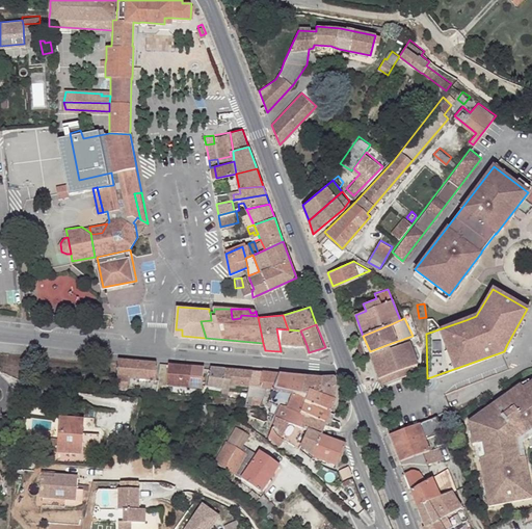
[(283,351),(283,348),(282,344),(294,345),(288,329),(276,328),(281,351),(283,351)]
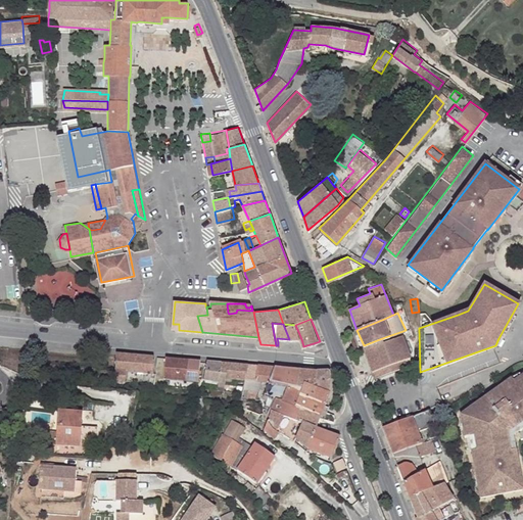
[(283,324),(289,339),(296,339),(297,335),(299,334),(295,325),(283,324)]
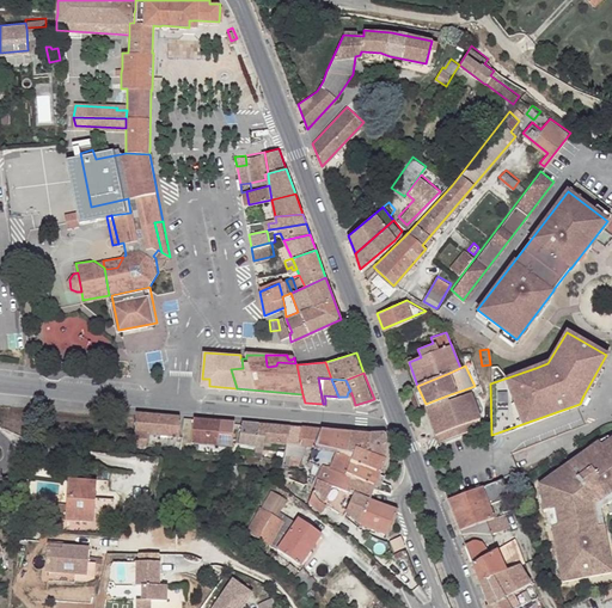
[(416,410),(426,406),(417,386),(408,390),(416,410)]
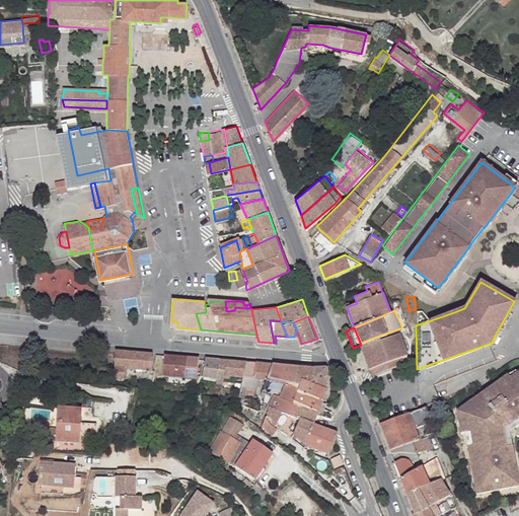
[(379,336),(361,343),(373,374),(404,361),(402,356),(408,354),(399,332),(380,339),(379,336)]
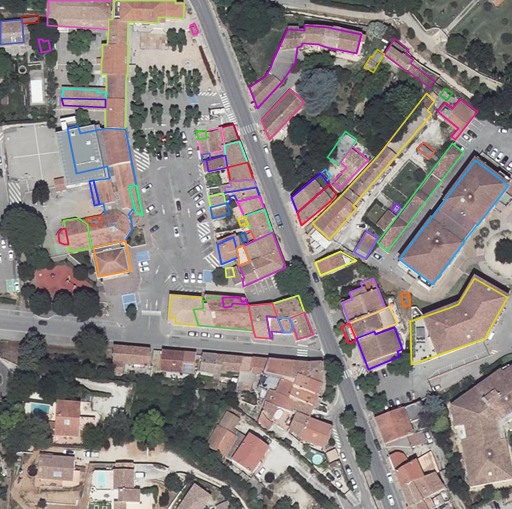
[(133,346),(114,344),(113,370),(122,371),(123,361),(132,362),(133,346)]
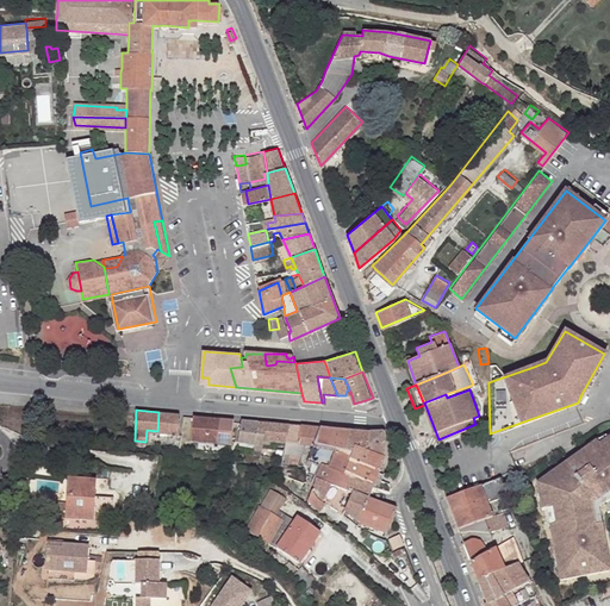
[(159,412),(157,431),(179,432),(179,413),(159,412)]
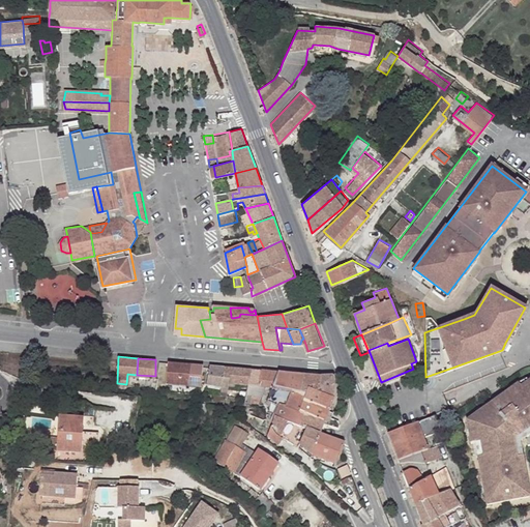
[(201,384),(203,363),(168,360),(166,380),(201,384)]
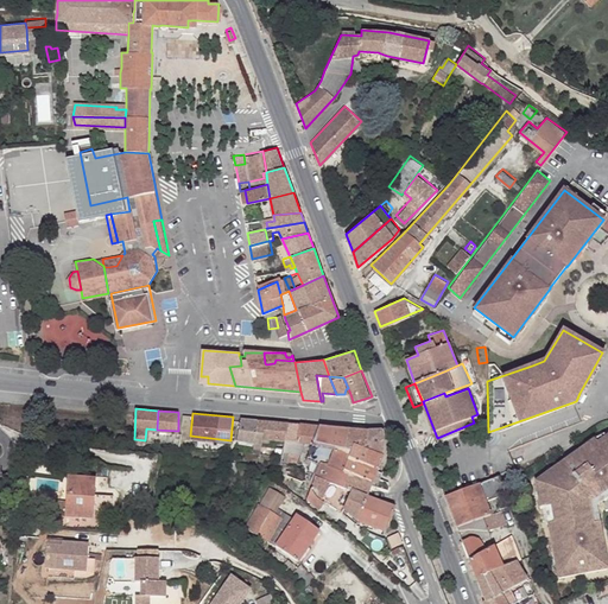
[(240,418),(234,450),(260,452),(263,436),(255,434),(259,419),(240,418)]
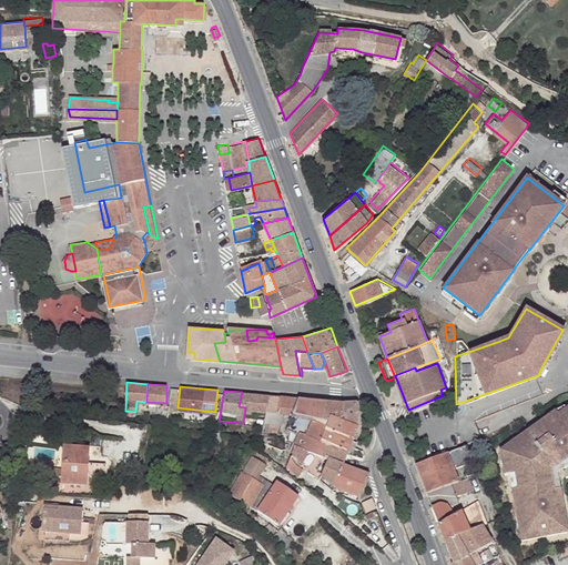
[(245,407),(266,409),(269,395),(242,392),(239,406),(245,407)]
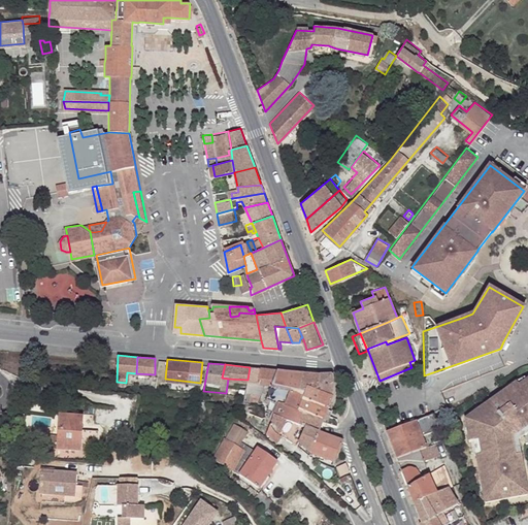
[(300,384),(303,371),(261,367),(258,382),(248,380),(246,388),(245,395),(244,397),(243,406),(242,408),(248,411),(250,399),(259,401),(265,383),(272,385),(268,398),(276,401),(297,409),(302,396),(299,395),(302,385),(300,384)]
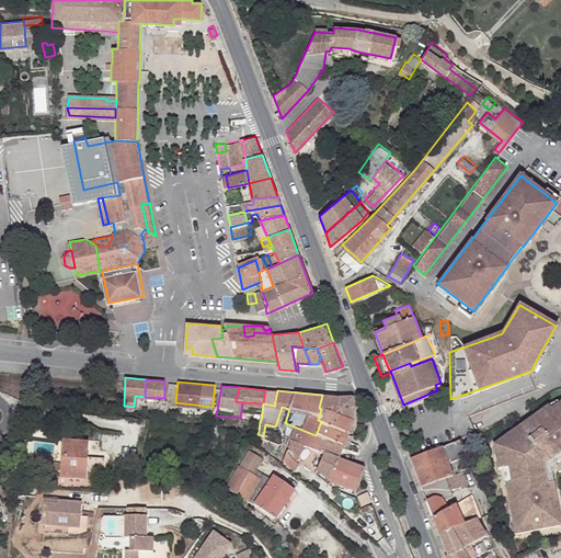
[(274,406),(277,390),(265,390),(263,403),(274,406)]
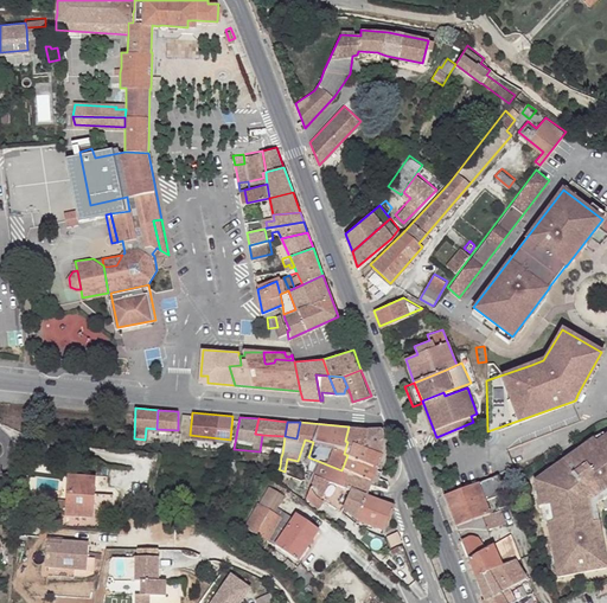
[(363,446),(368,428),(349,427),(345,441),(347,442),(344,454),(347,455),(377,467),(382,454),(363,446)]
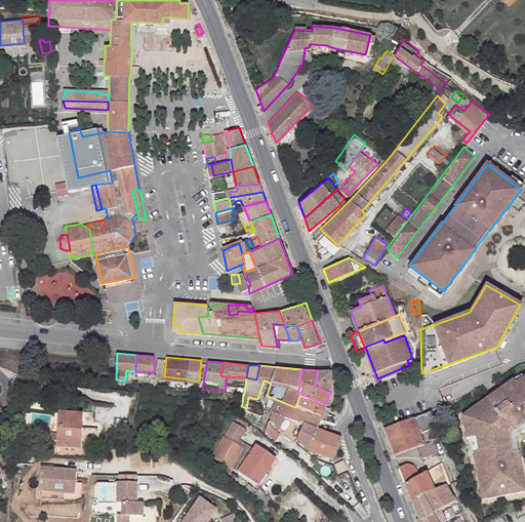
[(330,370),(318,370),(314,386),(330,393),(331,390),(332,377),(330,370)]
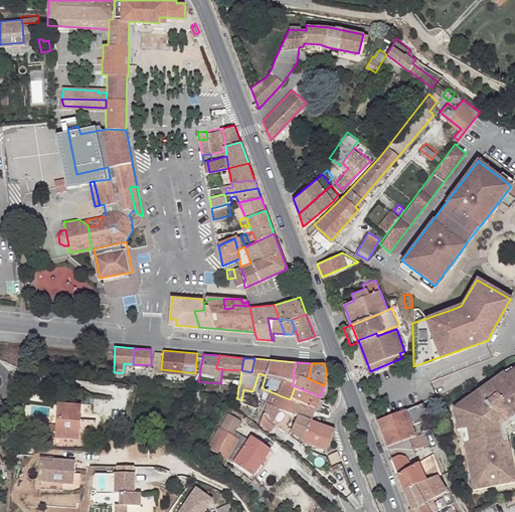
[(465,427),(475,488),(514,481),(514,474),(508,428),(514,421),(514,372),(510,376),(507,373),(458,405),(461,428),(465,427)]
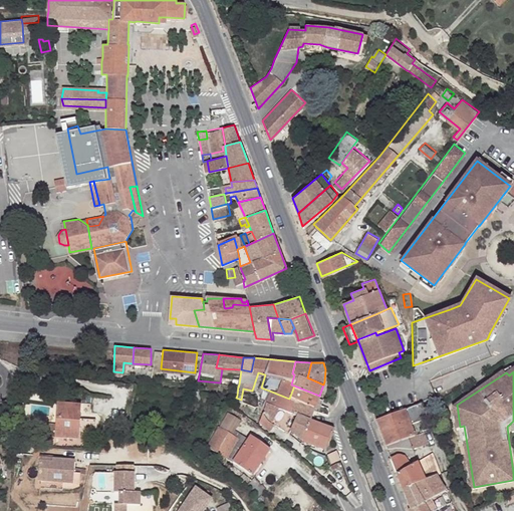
[(239,385),(240,377),(232,376),(231,384),(239,385)]
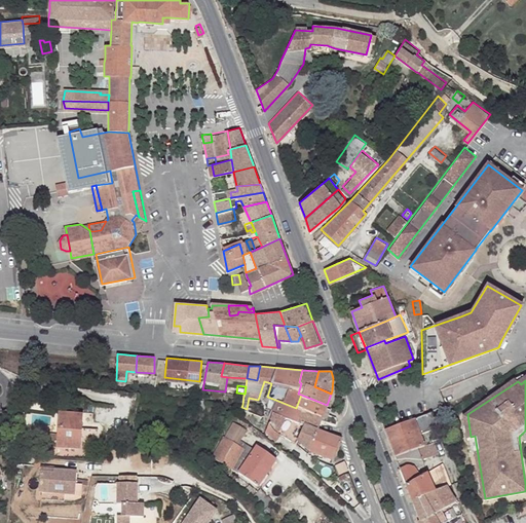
[(268,423),(266,428),(276,438),(280,433),(278,431),(285,416),(303,423),(316,427),(317,426),(325,409),(327,405),(301,395),(296,408),(275,400),(272,412),(271,414),(268,423)]
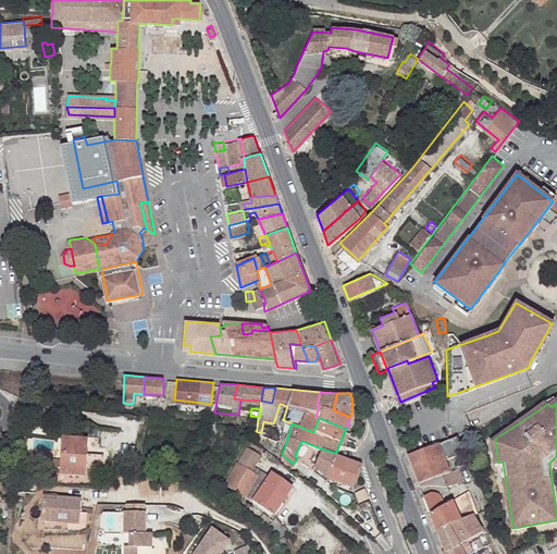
[(281,433),(288,436),(292,423),(283,420),(280,429),(281,433)]
